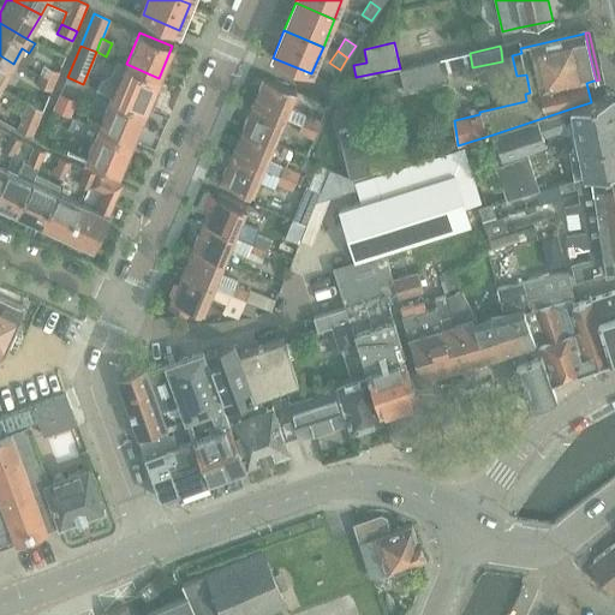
[(470,53),(440,60),(443,75),(472,67),(470,53)]
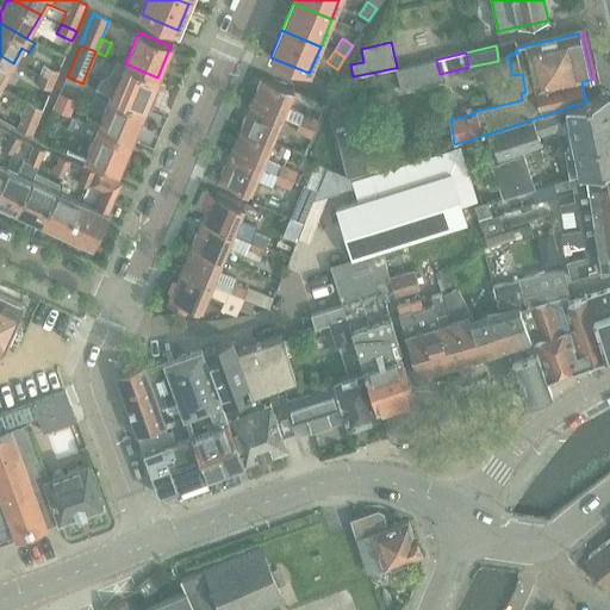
[(0,55),(0,85),(13,63),(0,55)]
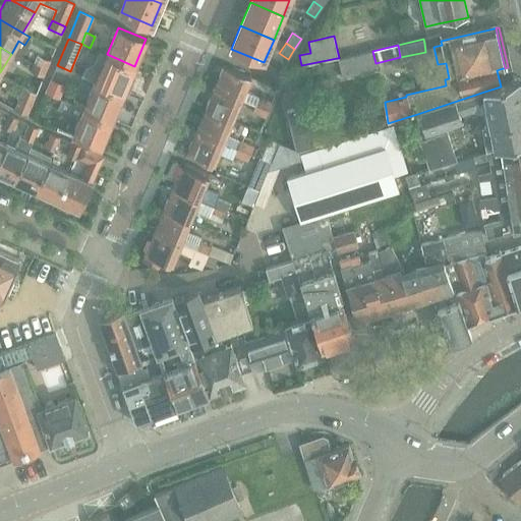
[(107,54),(99,51),(94,61),(84,66),(80,75),(95,81),(95,82),(123,94),(134,66),(107,54)]
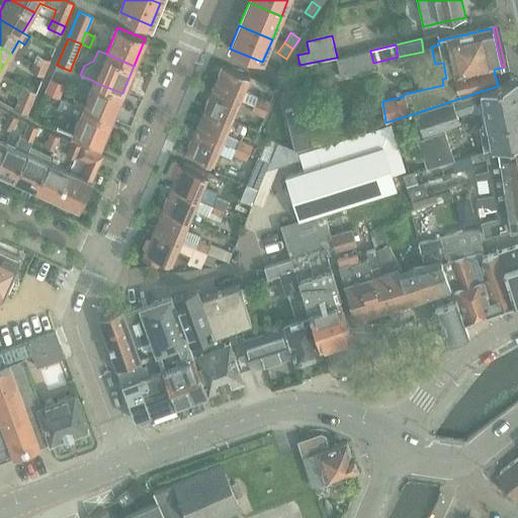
[(370,51),(337,58),(335,58),(339,77),(374,69),(373,63),(370,51)]
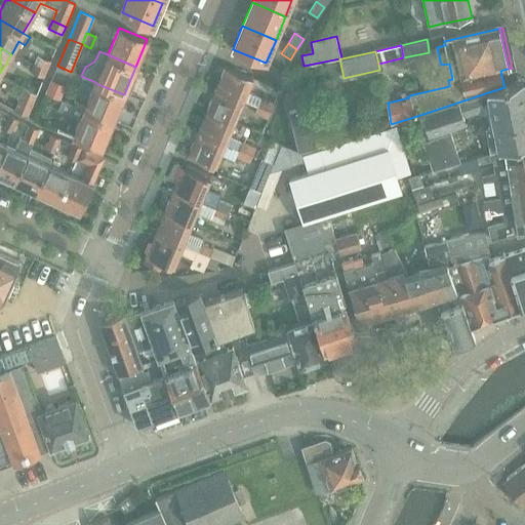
[(37,56),(34,64),(47,70),(51,62),(50,62),(37,56)]
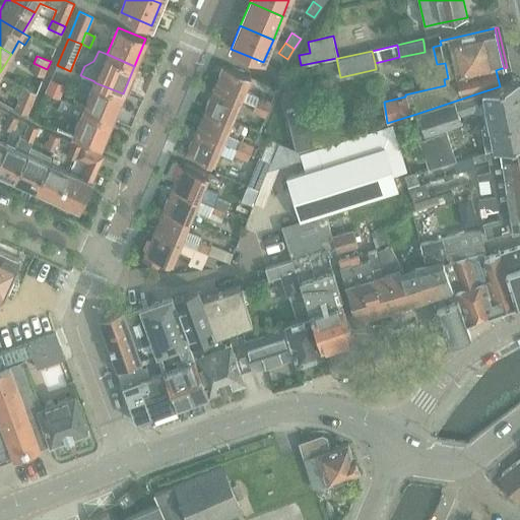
[(44,77),(47,69),(34,63),(29,71),(44,77)]
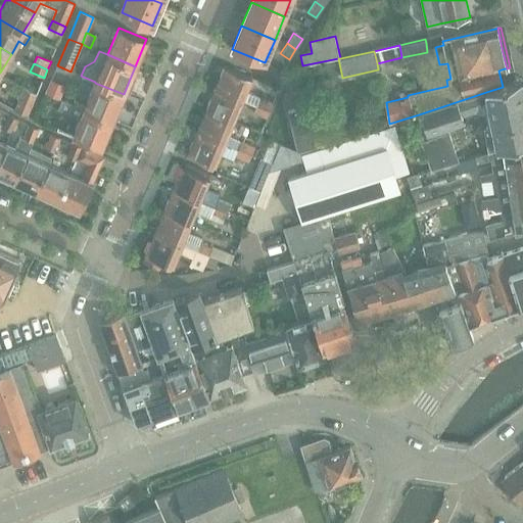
[(225,66),(216,88),(243,100),(252,78),(225,66)]
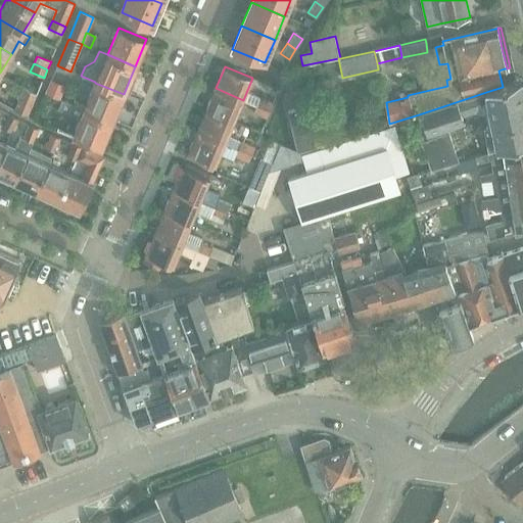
[(65,86),(52,80),(46,93),(59,99),(65,86)]
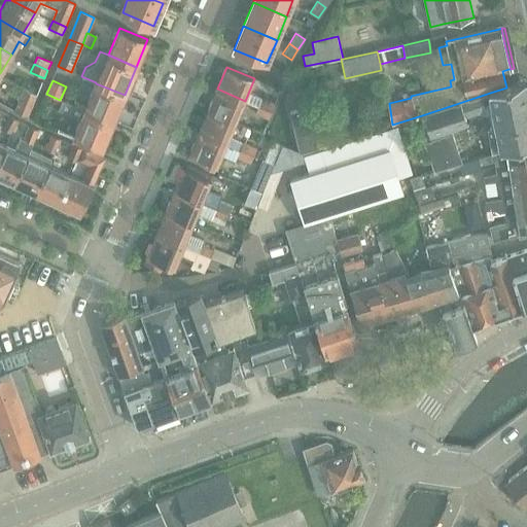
[(492,107),(495,126),(526,115),(526,81),(506,89),(506,88),(490,93),(456,104),(422,115),(429,136),(450,131),(466,125),(464,115),(492,107)]
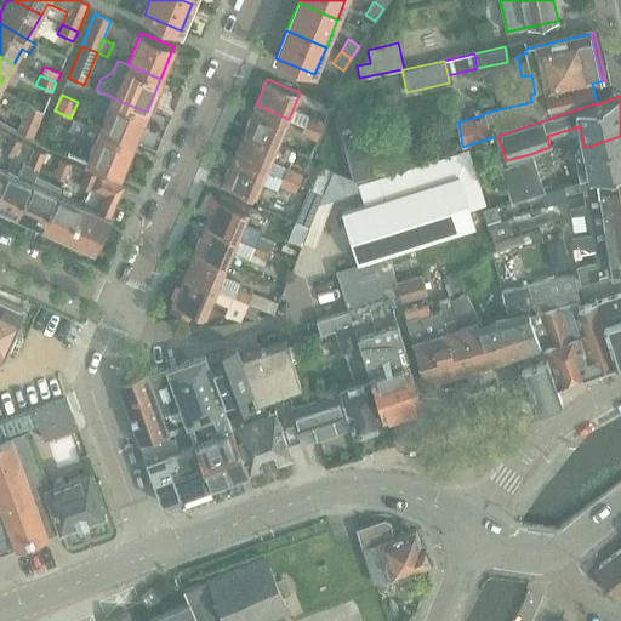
[(113,98),(100,130),(134,144),(147,112),(113,98)]
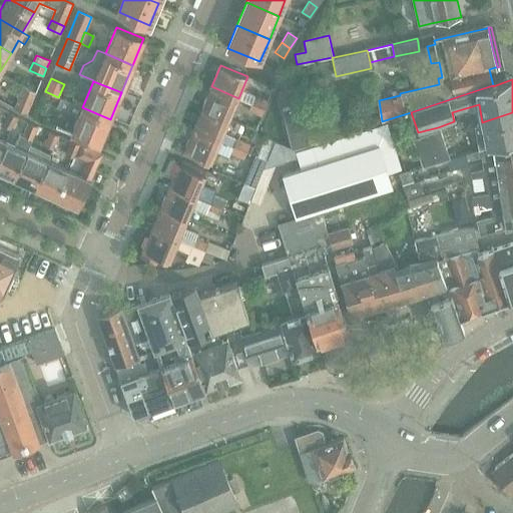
[(205,101),(202,108),(229,119),(238,98),(211,86),(208,93),(205,101)]
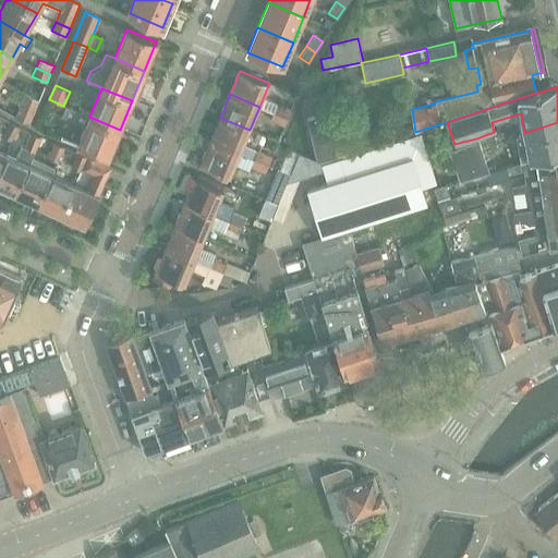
[(37,106),(23,100),(15,117),(29,123),(37,106)]
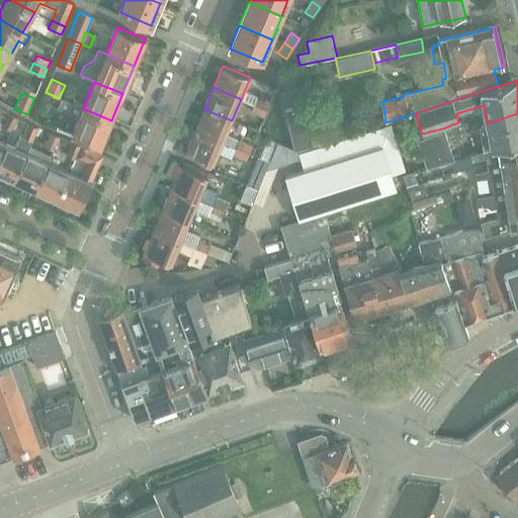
[(258,96),(254,104),(266,109),(269,101),(258,96)]
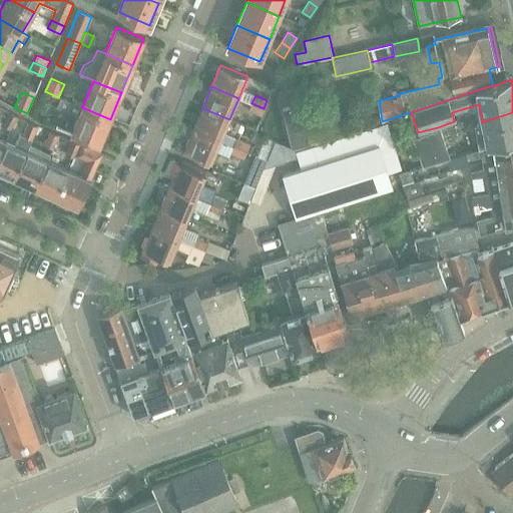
[(99,146),(110,119),(82,107),(60,97),(56,107),(78,117),(71,134),(99,146)]
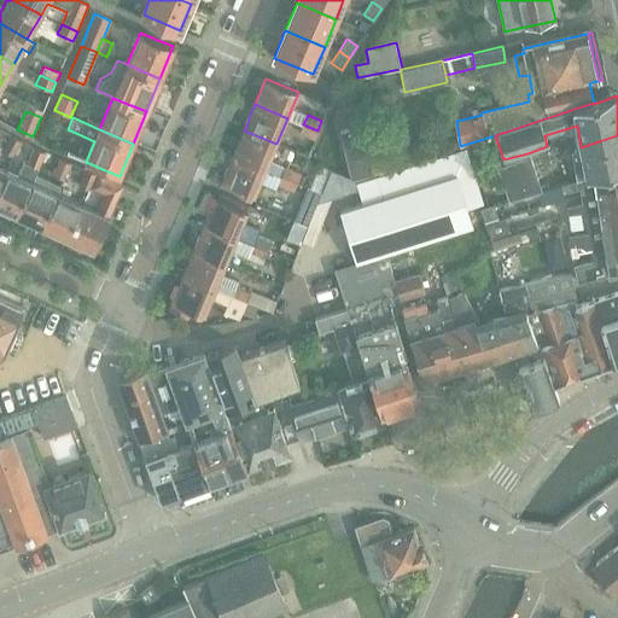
[(314,139),(318,130),(303,124),(301,133),(314,139)]
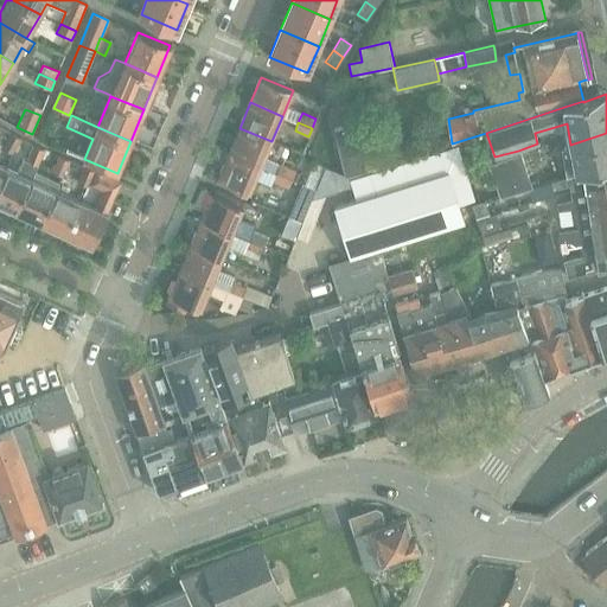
[(366,172),(366,171),(357,125),(333,129),(344,174),(344,177),(351,174),(366,172)]
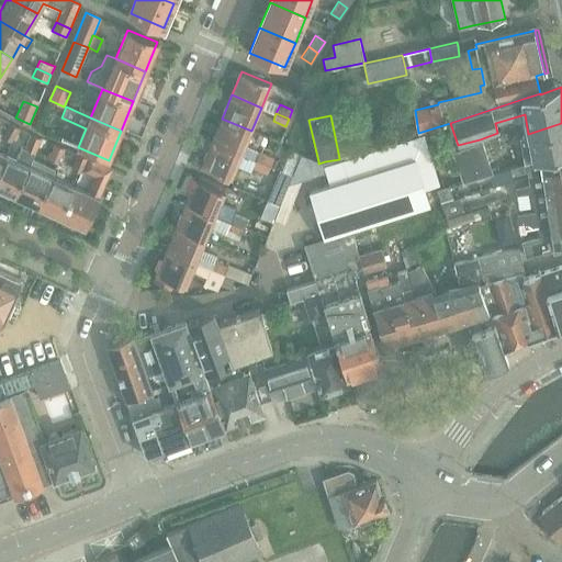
[(222,119),(212,142),(242,154),(251,131),(222,119)]
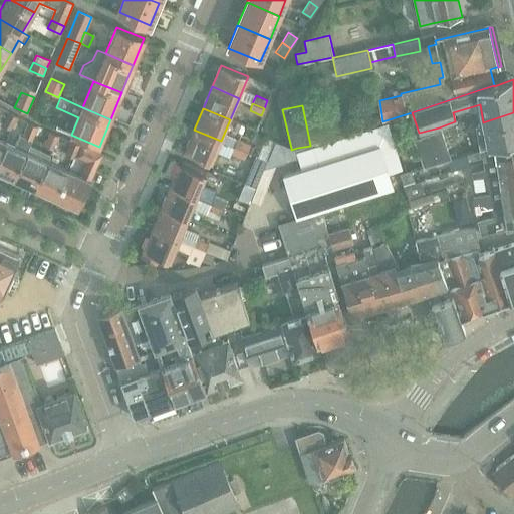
[(10,131),(17,117),(9,112),(2,125),(10,131)]
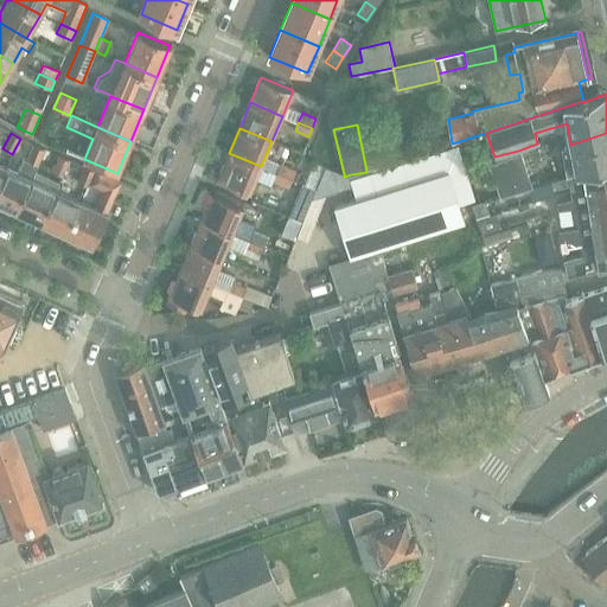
[(572,147),(576,174),(606,165),(606,133),(570,145),(572,147)]
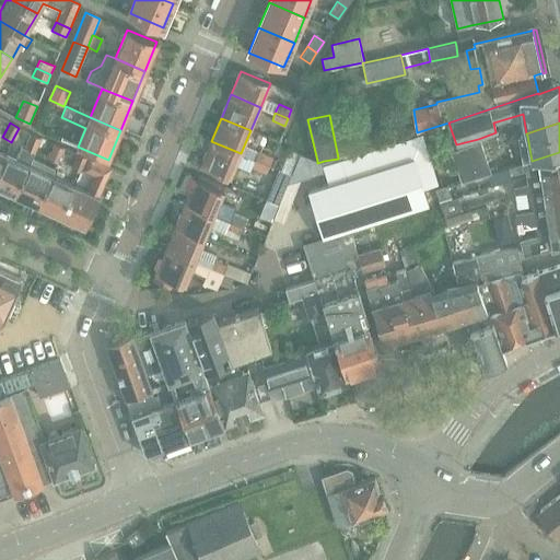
[(323,237),(303,244),(311,268),(315,280),(330,327),(347,374),(382,364),(376,346),(371,328),(366,314),(351,268),(356,267),(360,266),(357,254),(350,228),(428,206),(423,189),(439,185),(422,133),(338,160),(322,165),(324,172),(327,184),(308,189),(323,237)]
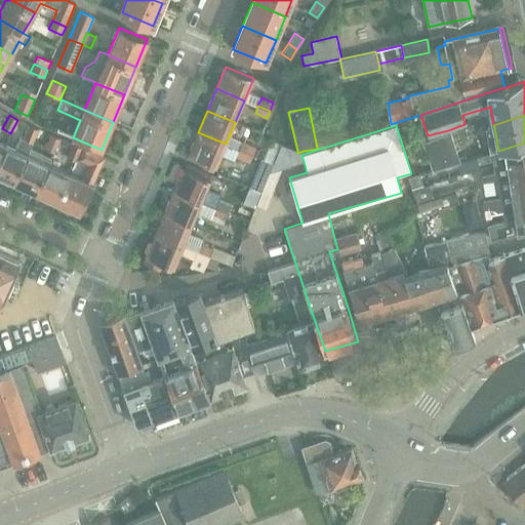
[(32,144),(38,130),(29,126),(23,139),(32,144)]
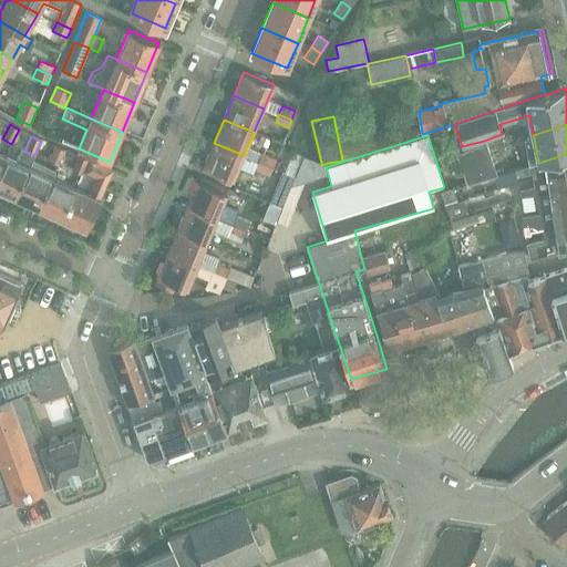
[(496,175),(484,141),(462,146),(455,148),(466,184),(496,175)]
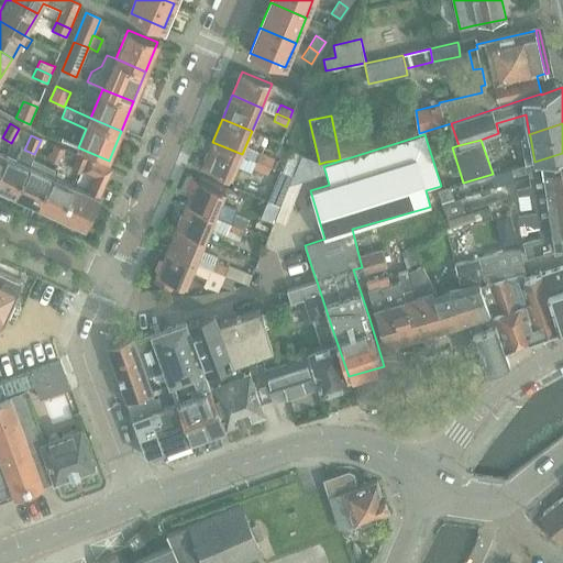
[(232,178),(242,154),(212,142),(209,150),(205,159),(202,166),(232,178)]
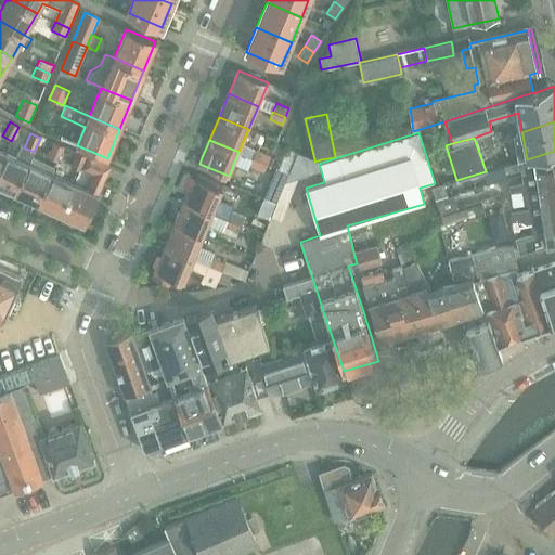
[(56,162),(63,147),(54,143),(48,157),(56,162)]
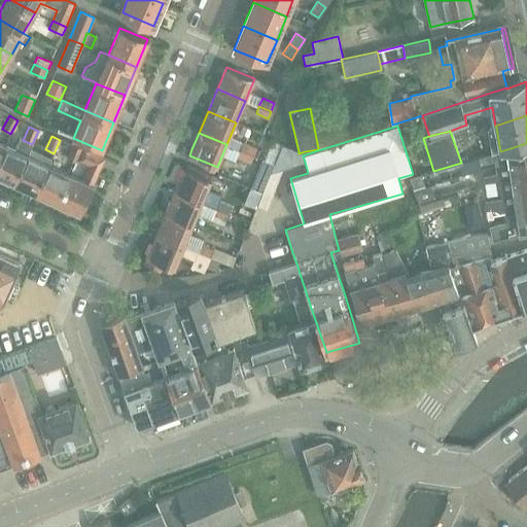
[(243,143),(240,150),(253,155),(256,148),(243,143)]
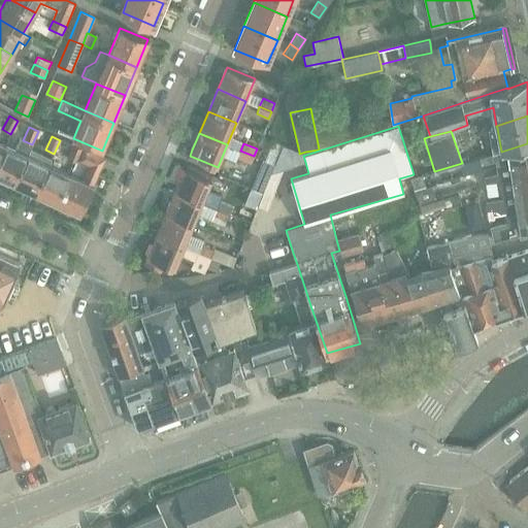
[(496,162),(496,166),(527,158),(527,143),(501,152),(494,154),(480,158),(482,166),(496,162)]
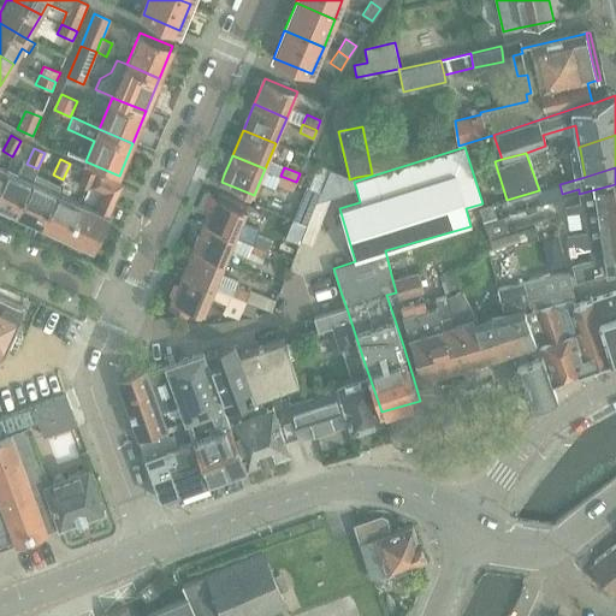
[(330,169),(317,202),(330,197),(356,189),(354,182),(372,176),(372,175),(356,177),(349,179),(349,177),(330,169)]
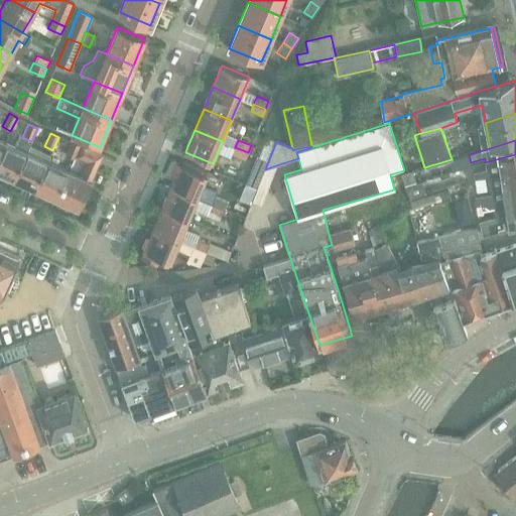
[(0,154),(0,172),(14,179),(27,152),(6,142),(0,154)]
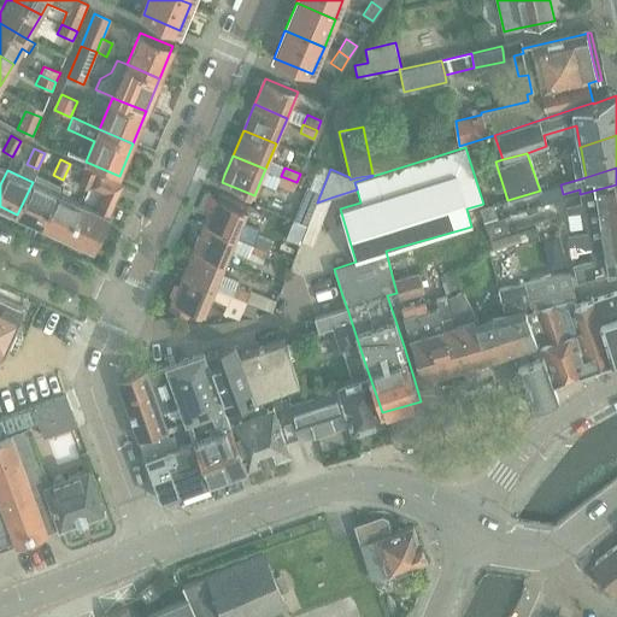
[(88,189),(95,174),(86,170),(78,186),(88,189)]
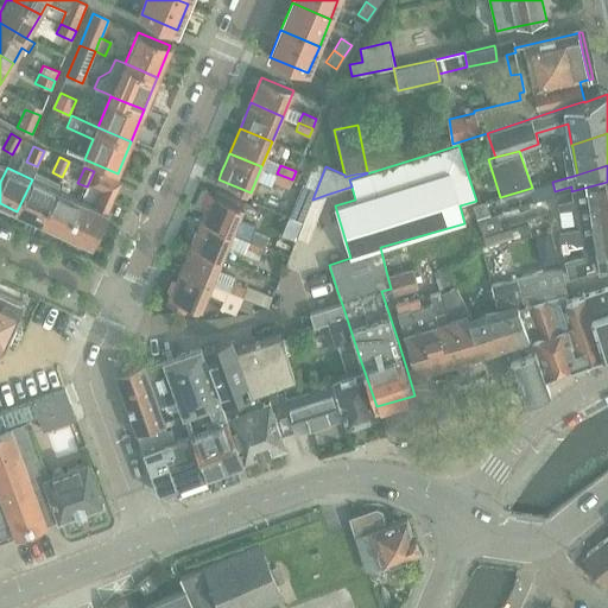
[(94,208),(81,202),(65,234),(93,247),(107,214),(121,183),(97,171),(90,188),(101,192),(94,208)]
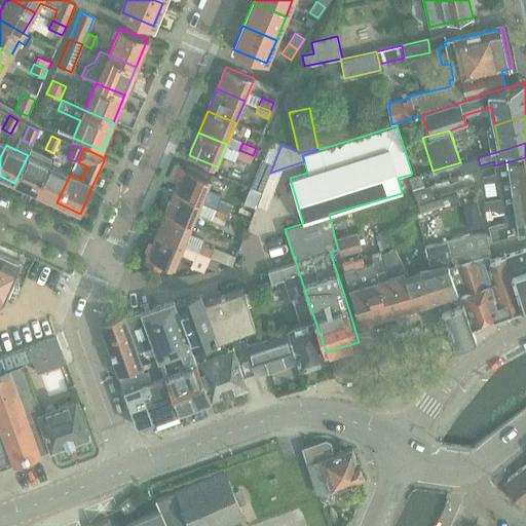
[(250,163),(253,155),(239,150),(236,158),(250,163)]
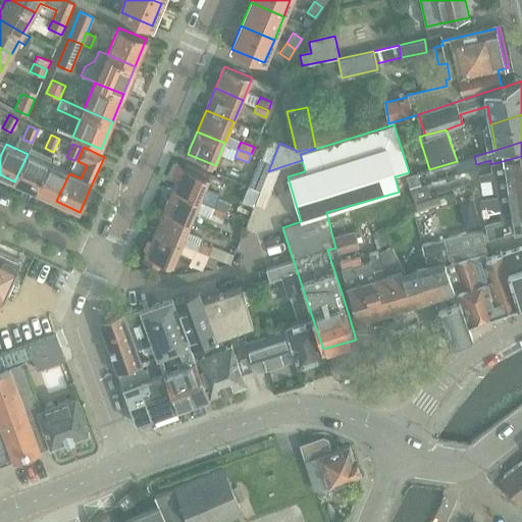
[(14,181),(36,192),(49,164),(28,154),(14,181)]
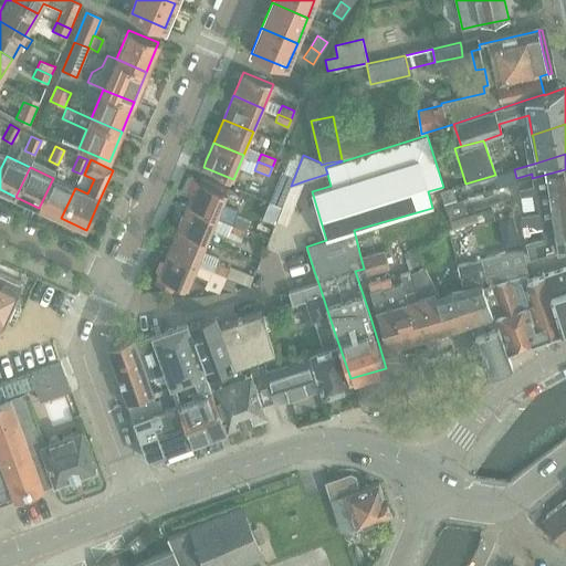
[(521,197),(532,195),(532,194),(535,192),(565,185),(565,169),(532,178),(534,187),(520,190),(521,197)]
